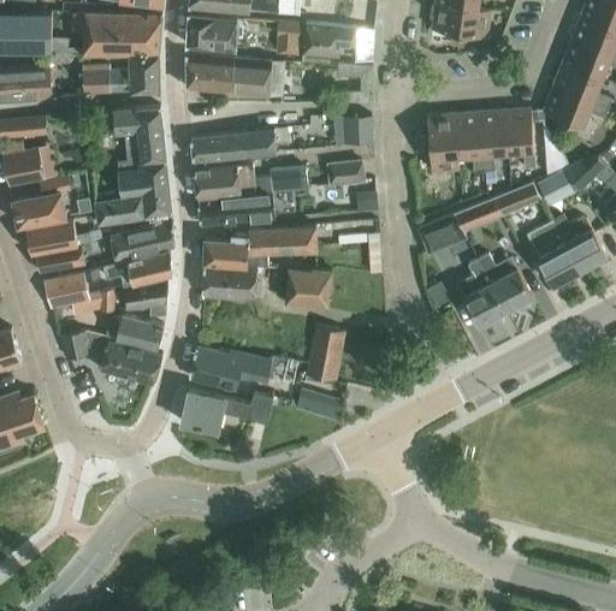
[(301,0),(191,0),(191,7),(279,16),(300,17),(301,0)]
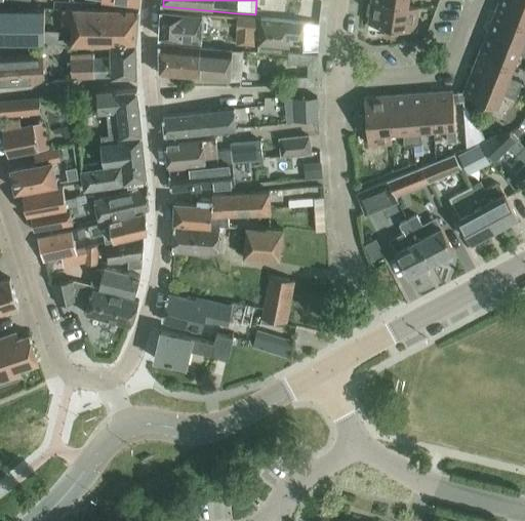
[(371,0),(371,3),(395,7),(407,8),(408,0),(371,0)]
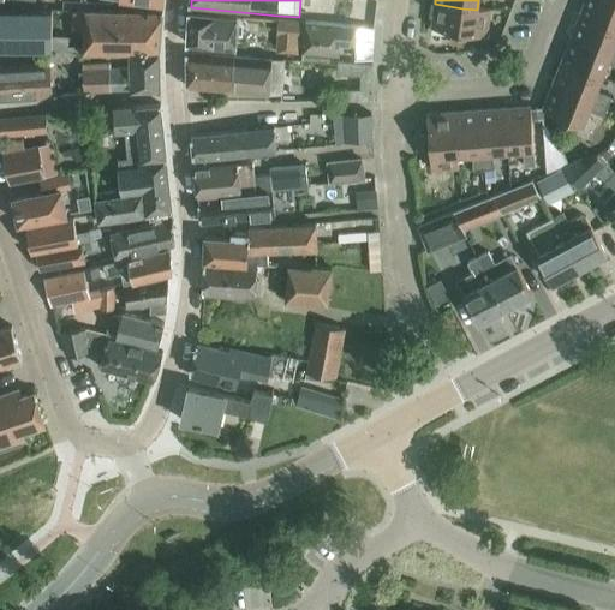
[(585,0),(579,17),(614,30),(614,4),(605,0),(585,0)]
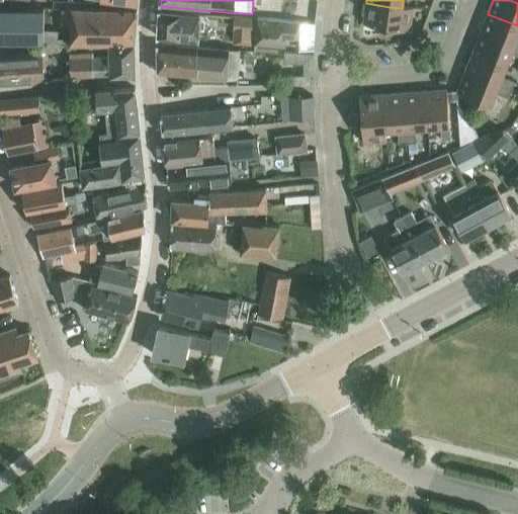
[(384,40),(390,7),(366,3),(363,27),(379,29),(377,39),(384,40)]
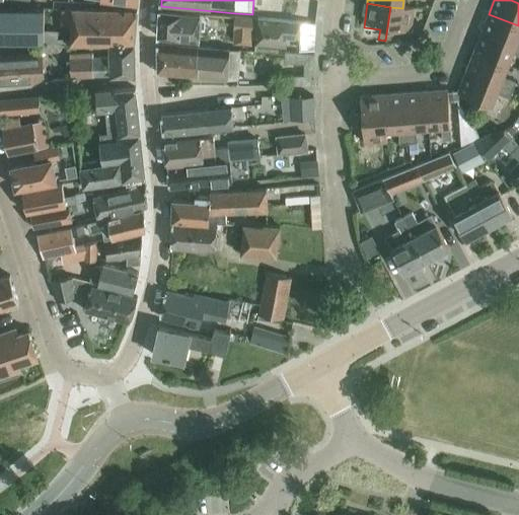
[(390,7),(385,41),(391,42),(393,30),(410,33),(414,10),(402,8),(390,7)]
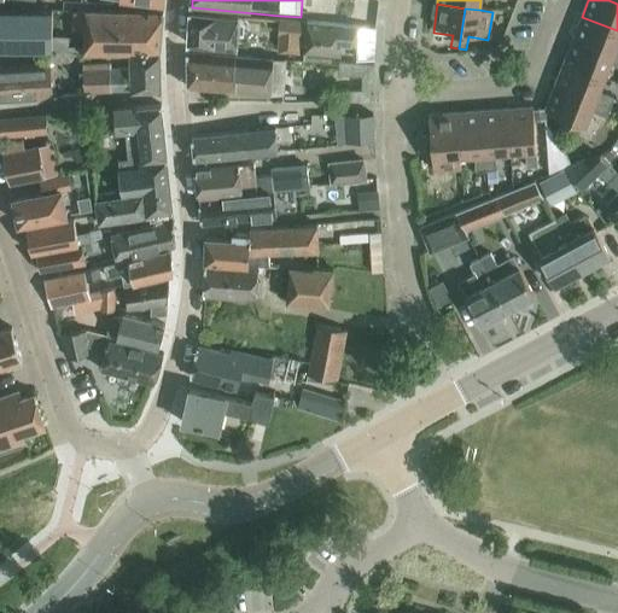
[(0,53),(52,53),(52,12),(0,12),(0,53)]
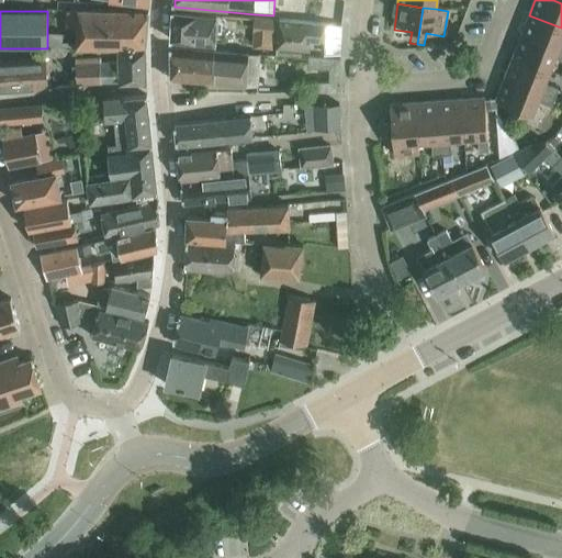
[(78,35),(98,35),(98,30),(121,30),(122,26),(126,26),(126,30),(147,30),(148,14),(78,13),(78,29),(78,35)]
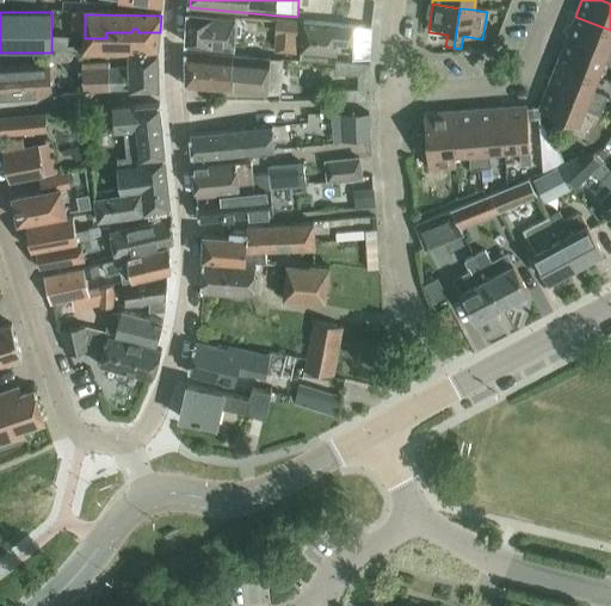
[(186,16),(185,48),(238,50),(239,18),(186,16)]
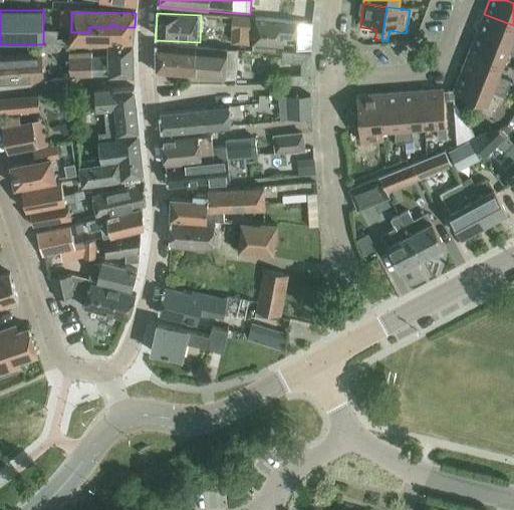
[(513,38),(513,39),(513,36),(513,25),(484,14),(476,34),(513,49),(513,38)]
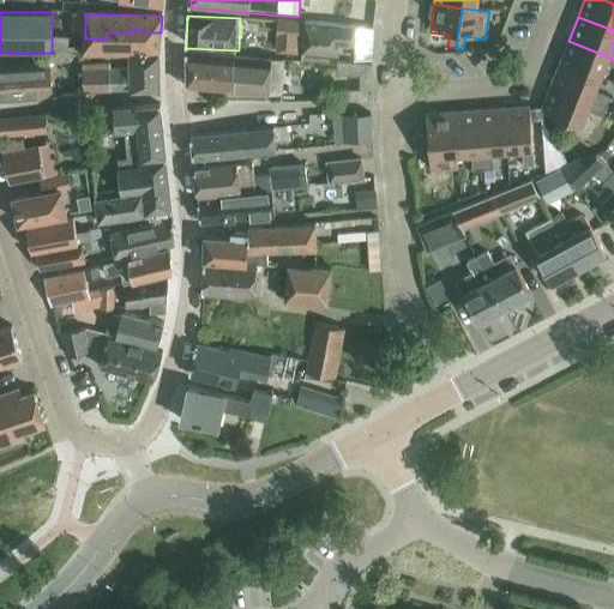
[(302,24),(278,22),(277,38),(301,40),(302,24)]
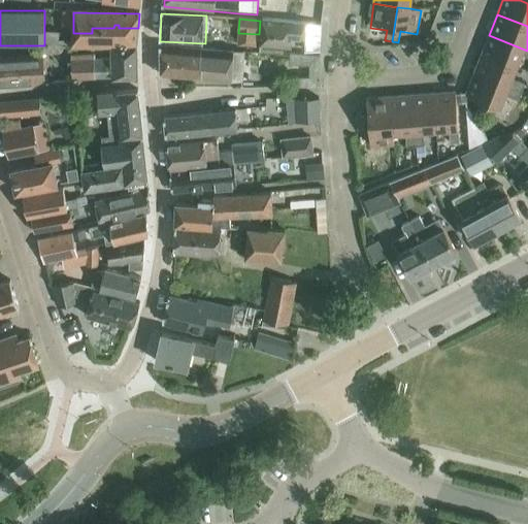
[(292,50),(293,38),(306,39),(306,27),(262,23),(260,48),(292,50)]
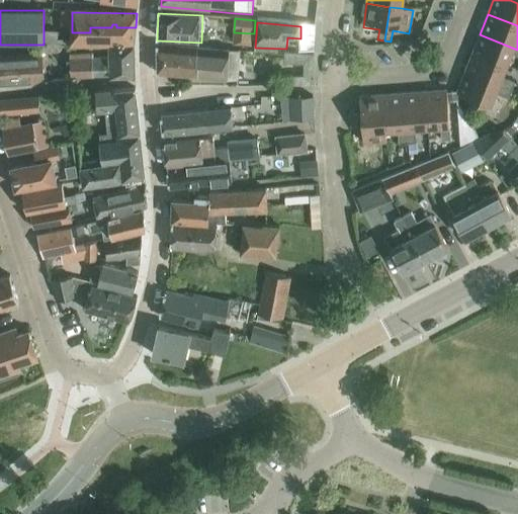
[(90,32),(72,32),(71,47),(109,47),(134,46),(136,27),(116,27),(116,24),(112,24),(111,27),(90,27),(90,32)]
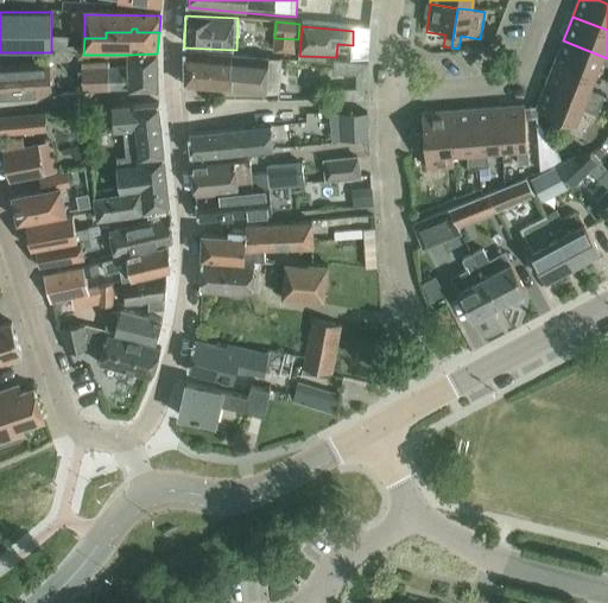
[(353,31),(353,45),(369,46),(371,32),(353,31)]
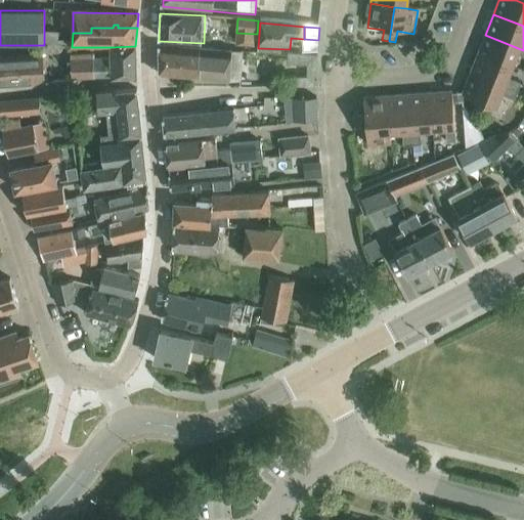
[(523,50),(485,35),(478,54),(513,68),(517,56),(523,58),(523,50)]
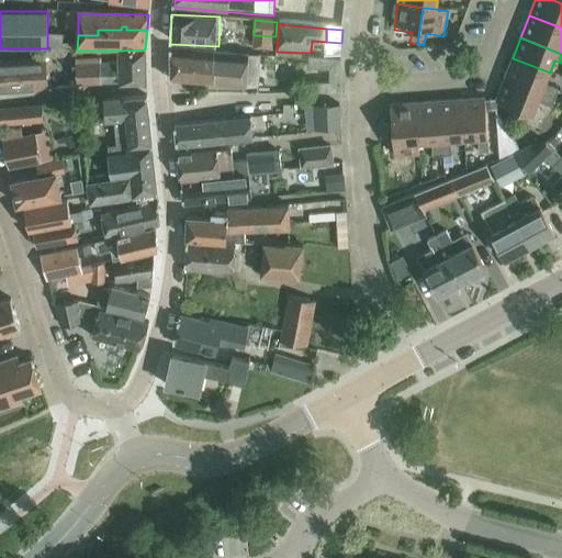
[(145,49),(119,51),(119,56),(119,65),(99,66),(99,62),(75,63),(76,87),(146,84),(145,49)]
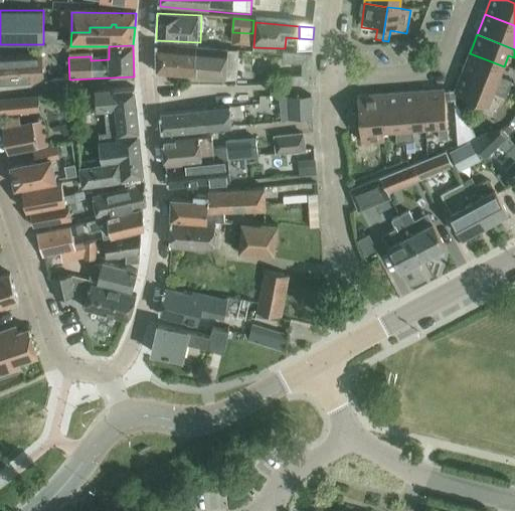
[(156,58),(156,62),(156,77),(222,81),(223,52),(178,49),(156,48),(156,58)]
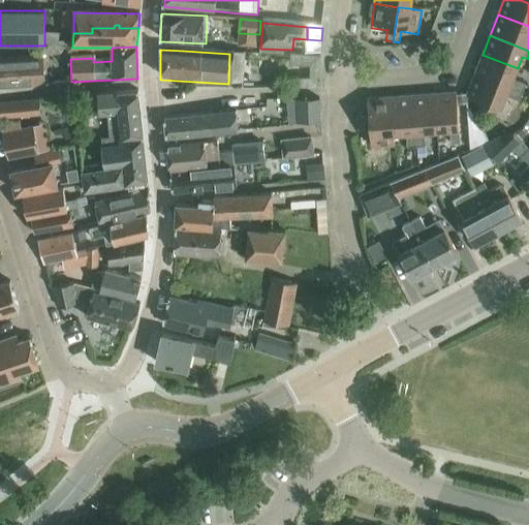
[(474,76),(523,95),(526,86),(512,81),(518,68),(483,55),(474,76)]
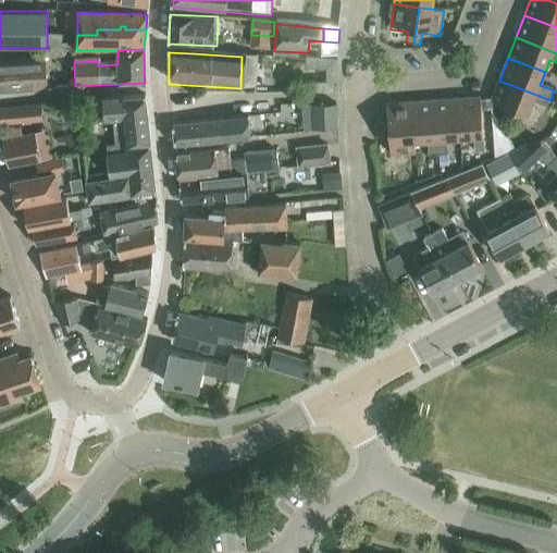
[(32,60),(0,62),(0,94),(34,91),(44,90),(40,60),(32,60)]
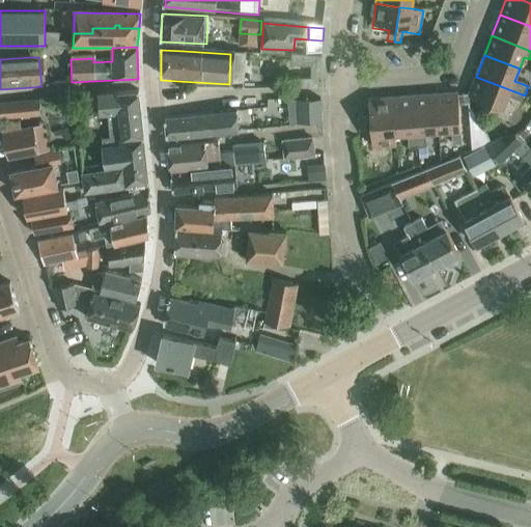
[(296,93),(319,93),(320,60),(289,59),(289,71),(308,72),(308,82),(296,82),(296,93)]
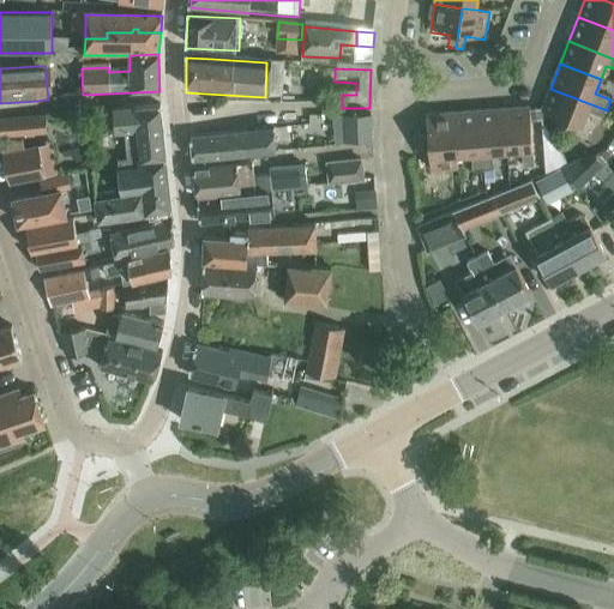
[(607,110),(551,89),(541,113),(581,128),(588,113),(603,120),(607,110)]
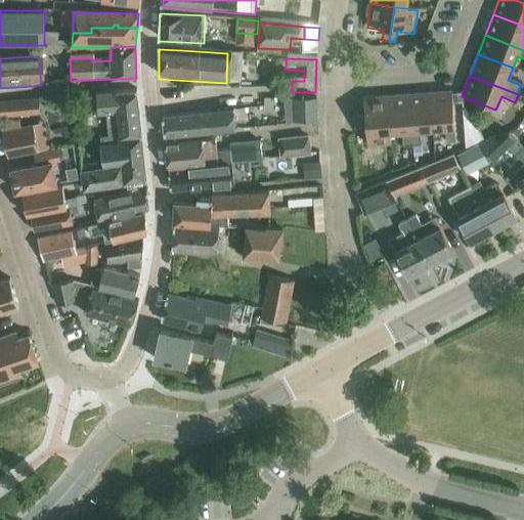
[(107,131),(108,137),(108,140),(119,139),(141,137),(137,91),(96,95),(98,115),(105,115),(107,131)]
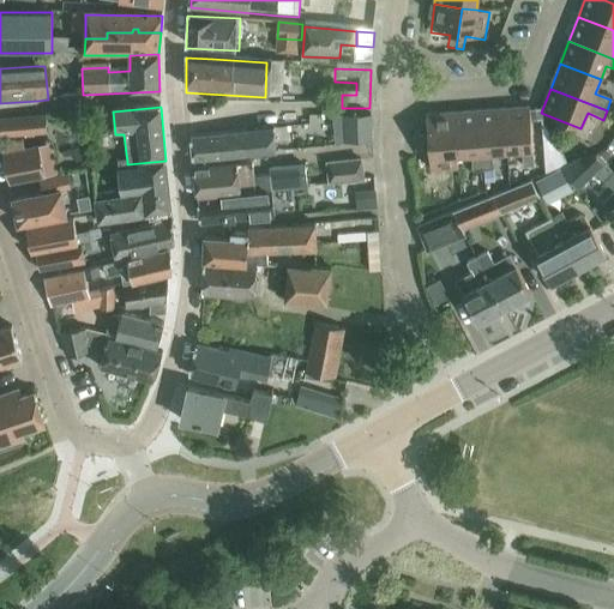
[(504,112),(506,155),(522,154),(523,170),(534,169),(529,109),(504,112)]
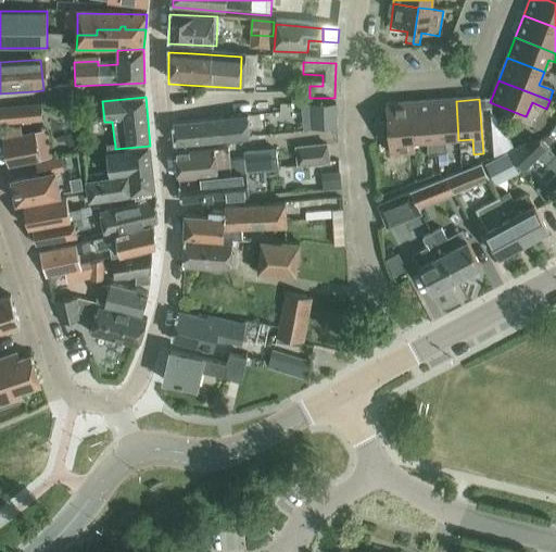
[(490,110),(489,100),(480,101),(481,111),(490,110)]
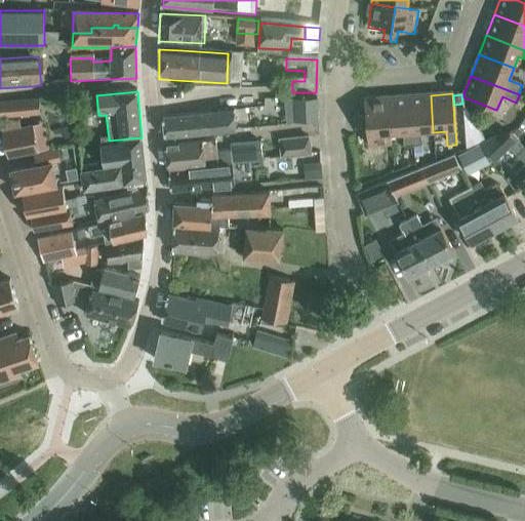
[(409,97),(412,149),(421,148),(420,133),(433,132),(431,95),(409,97)]
